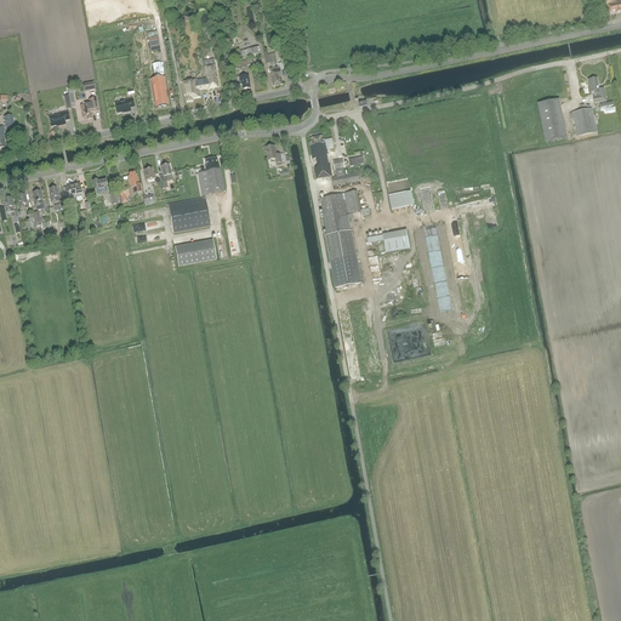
[(617,0),(616,0),(602,0),(603,6),(608,6),(610,15),(620,12),(620,3),(617,4),(617,0)]
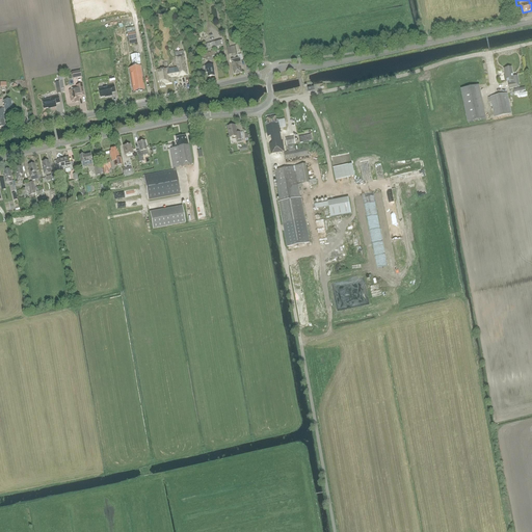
[(219,42),(204,45),(205,50),(220,47),(219,42)]
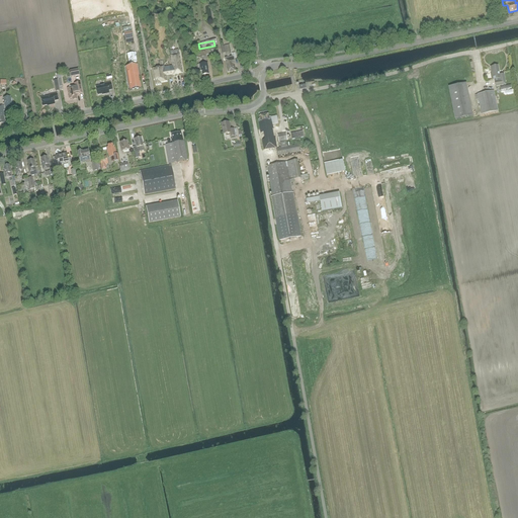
[(230,45),(221,47),(223,54),(226,53),(226,55),(232,54),(230,45)]
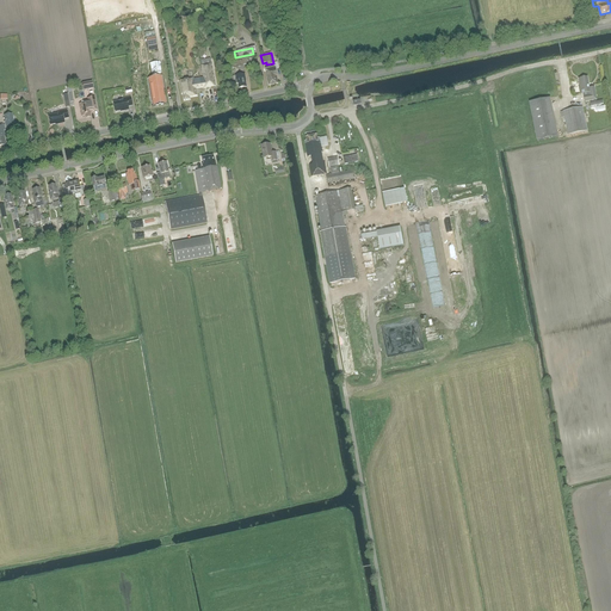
[(247,63),(254,62),(253,57),(246,59),(242,59),(242,60),(240,61),(236,61),(236,62),(233,63),(234,66),(238,65),(238,71),(244,69),(244,66),(247,65),(247,63)]
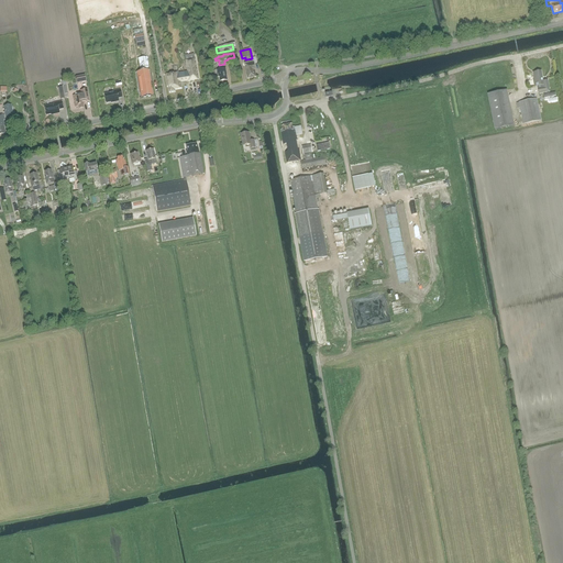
[(147,56),(139,57),(141,67),(150,65),(147,56)]
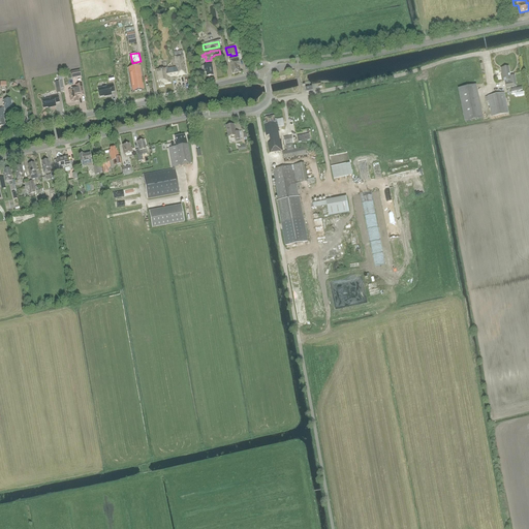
[(177,67),(173,68),(174,76),(177,75),(177,76),(186,74),(183,55),(175,57),(177,67)]
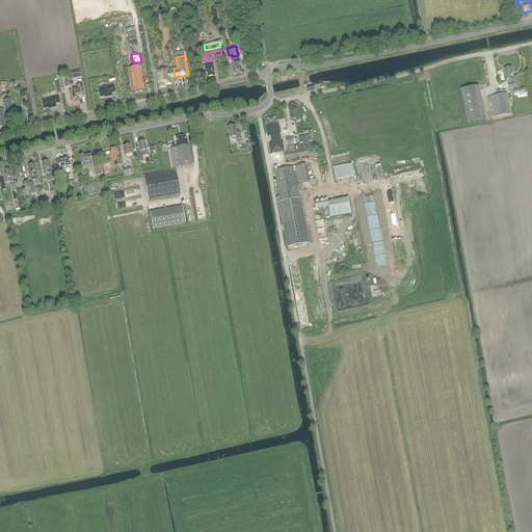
[(234,75),(242,73),(240,67),(241,67),(240,61),(239,61),(238,58),(231,59),(232,62),(234,75)]
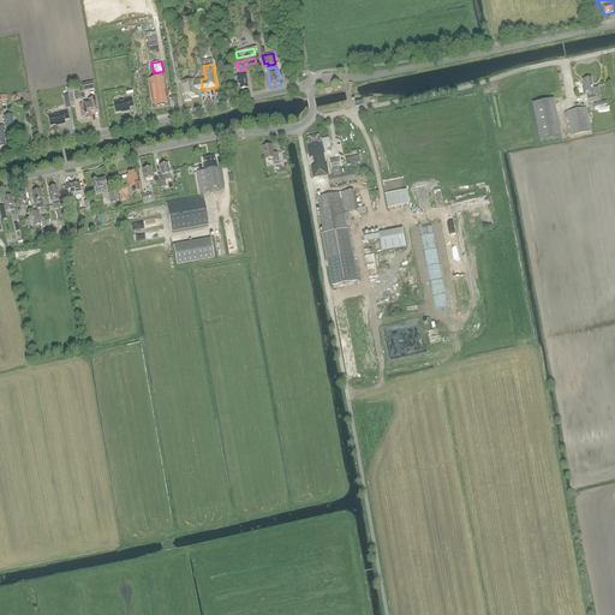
[(240,89),(249,88),(248,82),(246,75),(237,77),(238,84),(239,84),(240,89)]
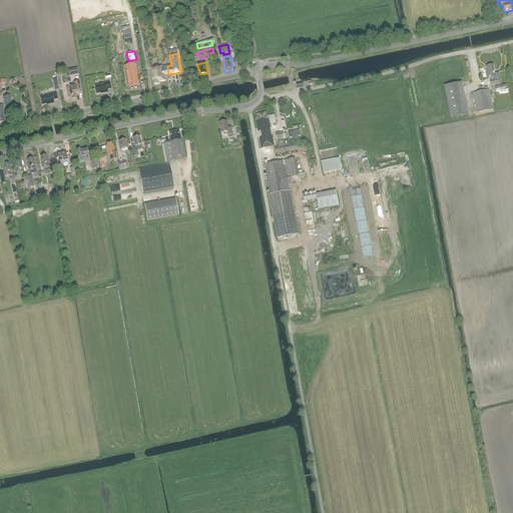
[(134,64),(125,65),(129,89),(138,87),(134,64)]
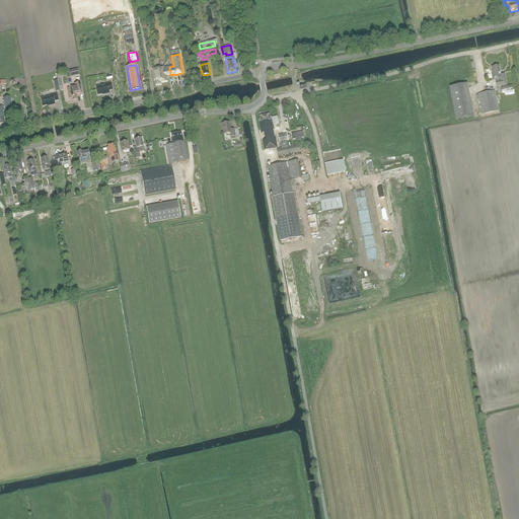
[(497,86),(507,85),(505,74),(500,75),(499,66),(492,67),(493,71),(493,74),(492,74),(493,80),(495,79),(497,86)]
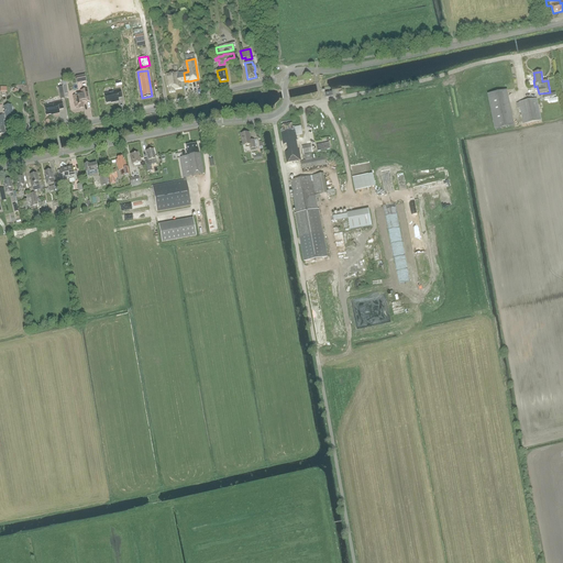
[(178,73),(165,75),(167,87),(168,87),(169,92),(175,91),(175,89),(181,88),(180,84),(179,85),(178,83),(180,83),(185,81),(184,73),(179,74),(178,73)]
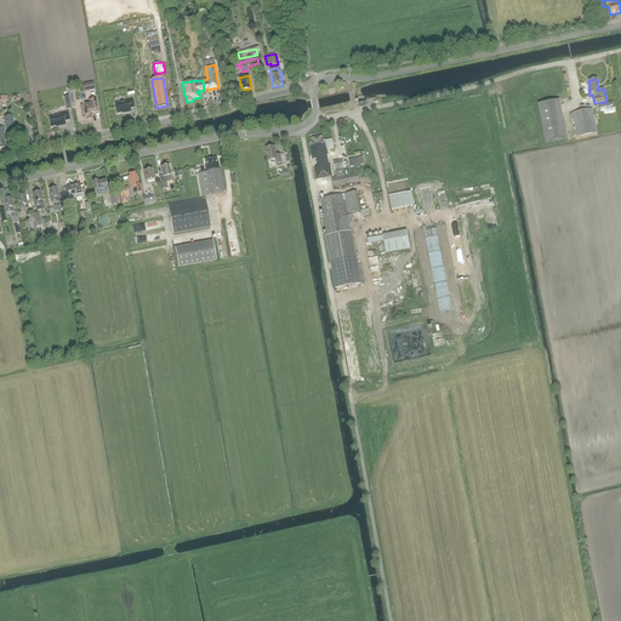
[(87,118),(87,120),(92,119),(91,115),(92,115),(92,113),(91,112),(93,112),(93,113),(100,112),(97,98),(89,100),(90,104),(80,106),(83,119),(87,118)]
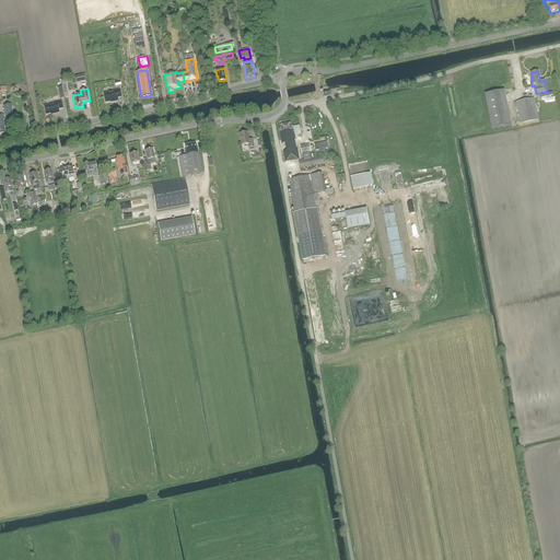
[(104,94),(106,103),(113,101),(113,102),(118,101),(117,97),(121,96),(119,89),(113,90),(114,92),(104,94)]
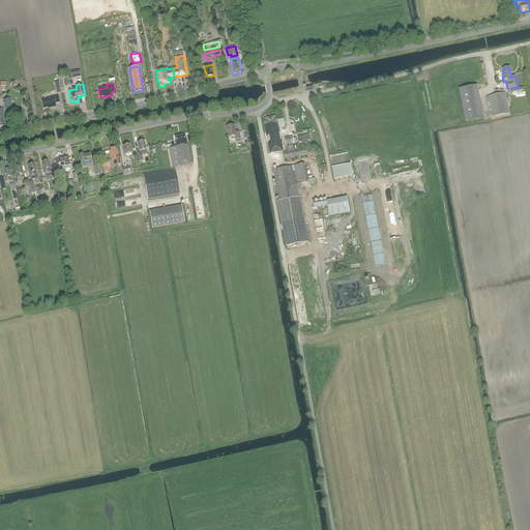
[(484,118),(477,85),(459,89),(466,122),(484,118)]
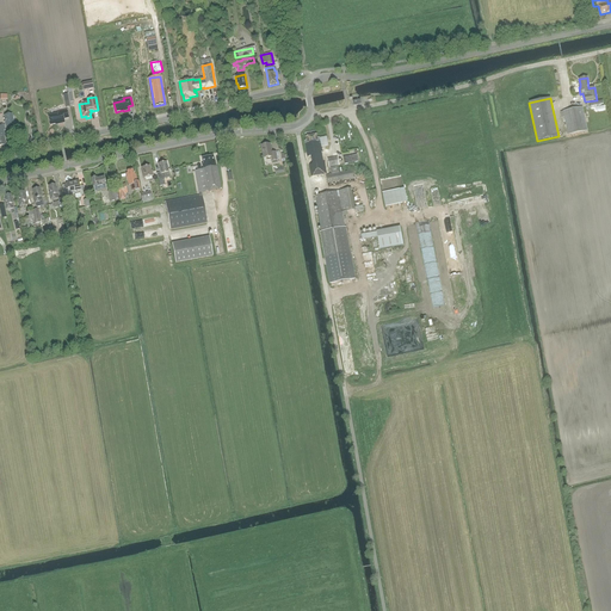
[(565,118),(568,135),(588,130),(582,107),(560,112),(562,118),(565,118)]
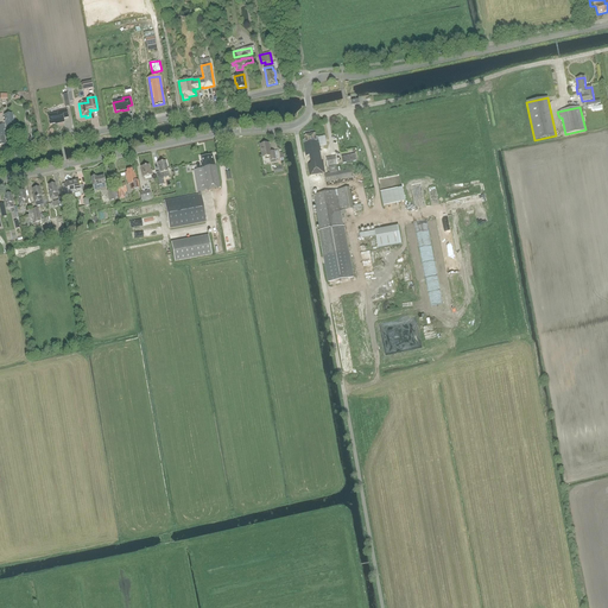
[(48,115),(50,125),(58,122),(58,124),(64,122),(63,119),(68,118),(67,109),(58,112),(58,113),(48,115)]
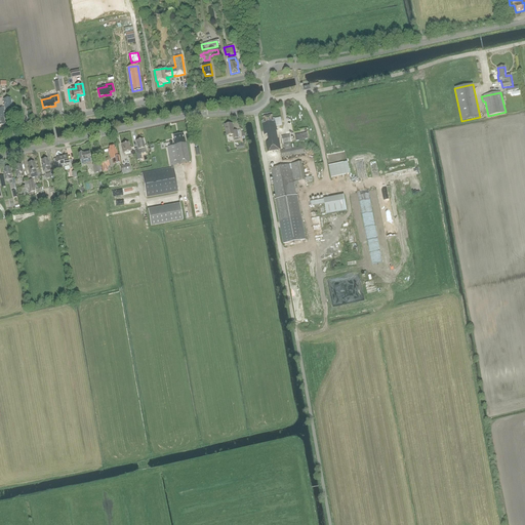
[(3,98),(5,110),(12,108),(10,97),(3,98)]
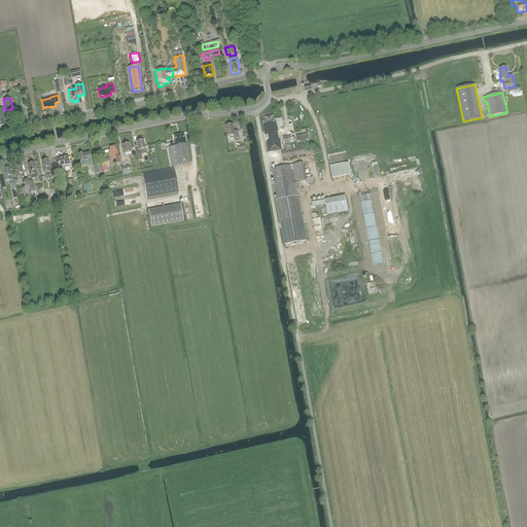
[(269,152),(282,149),(277,124),(276,119),(274,119),(273,116),(265,118),(265,121),(262,121),(269,152)]
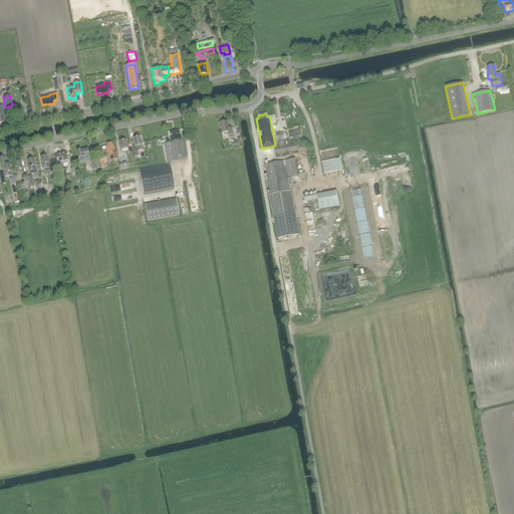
[(229,136),(233,135),(232,127),(229,129),(227,121),(220,122),(222,134),(228,133),(229,136)]
